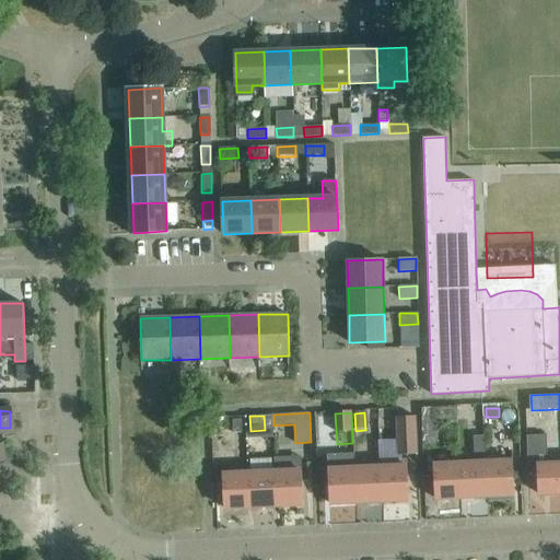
[(417,454),(416,438),(415,416),(397,417),(398,455),(417,454)]
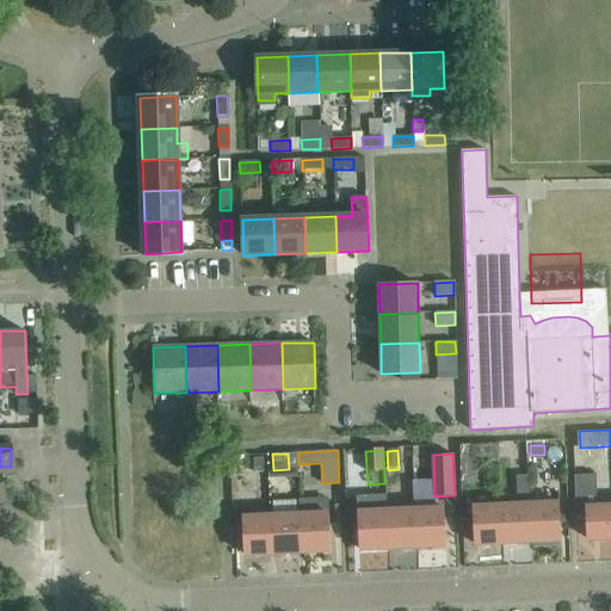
[(263,458),(253,458),(254,473),(264,473),(263,458)]
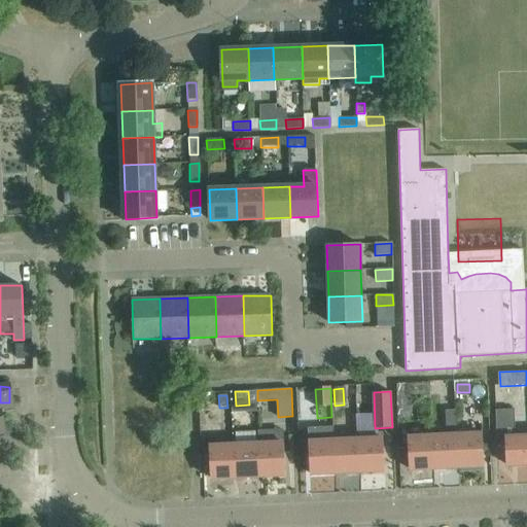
[(400,416),(413,416),(412,397),(399,398),(400,416)]
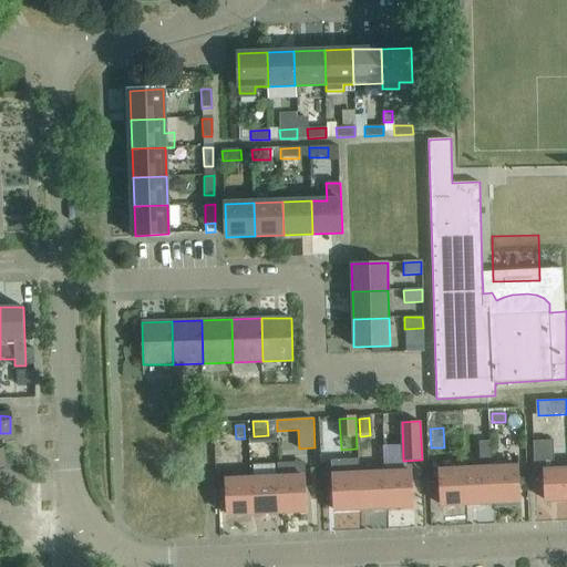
[(10,433),(0,433),(0,450),(11,450),(10,433)]
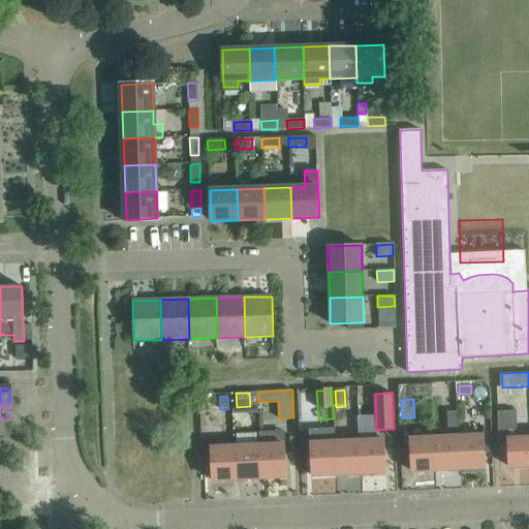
[(459,411),(449,411),(449,424),(460,423),(459,411)]
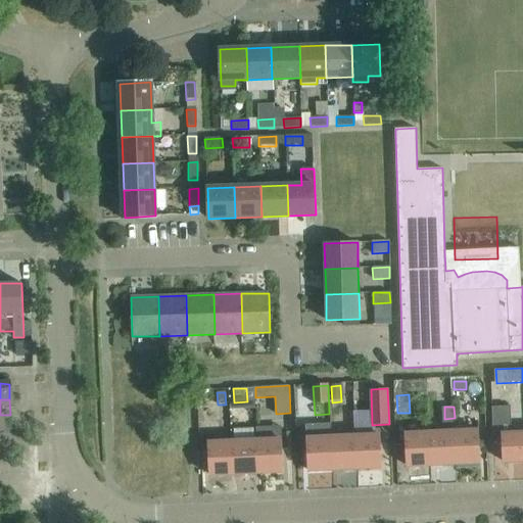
[(522,460),(522,432),(512,433),(511,407),(492,407),(493,435),(502,435),(503,461),(522,460)]
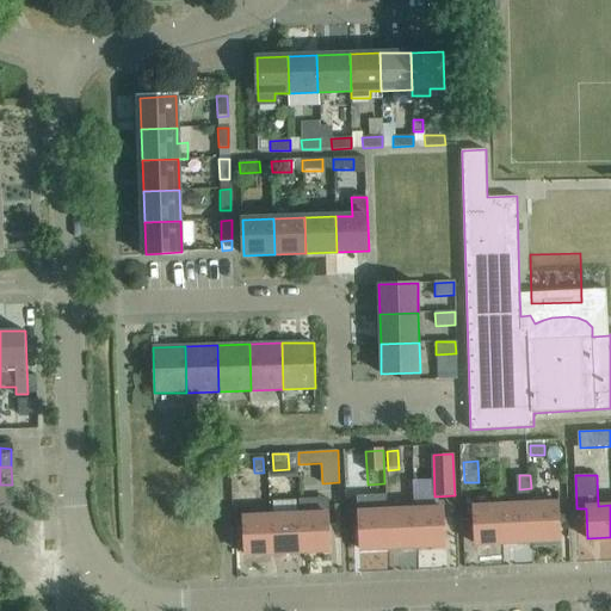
[(12,485),(0,485),(0,503),(12,503),(12,485)]
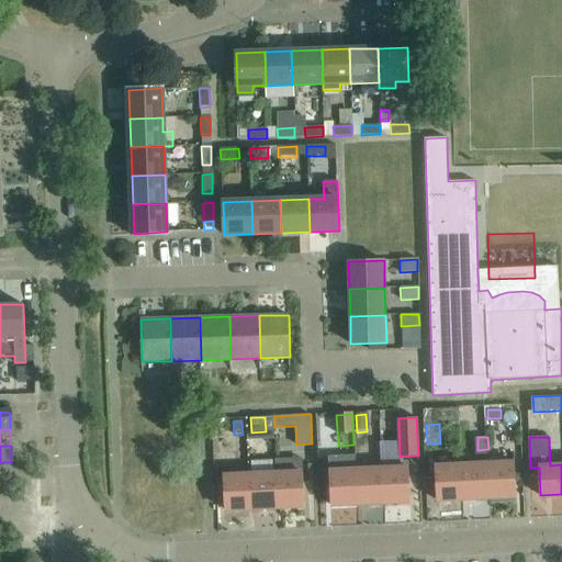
[(356,470),(356,467),(355,456),(328,457),(330,505),(357,504),(356,470)]
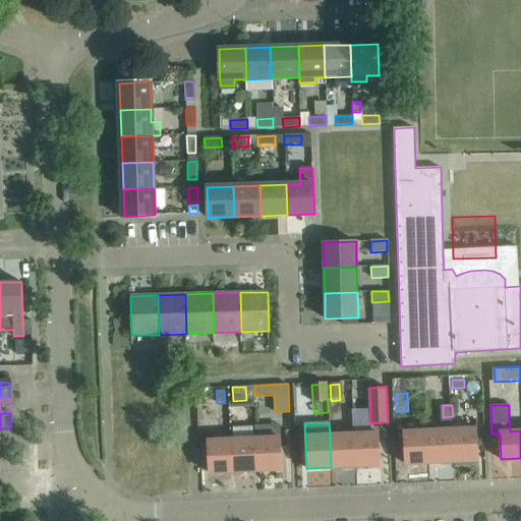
[(452,429),(454,461),(478,460),(477,428),(464,429),(464,426),(452,426),(452,429)]
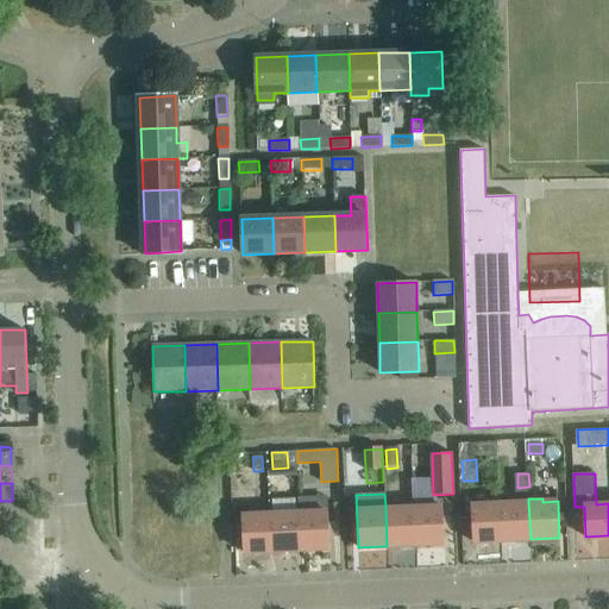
[(500,503),(501,503),(501,500),(487,501),(487,504),(471,504),(472,542),(502,541),(500,503)]
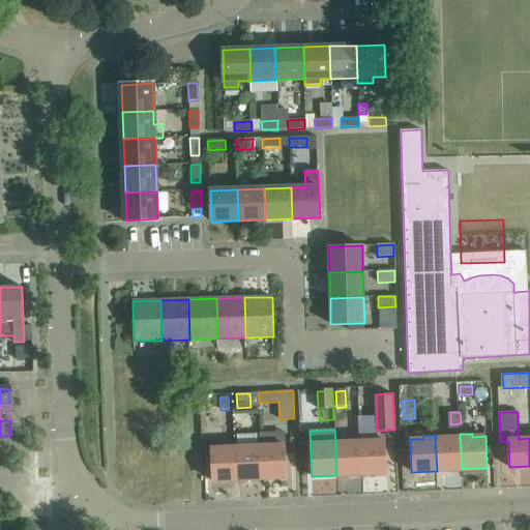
[(10,436),(0,436),(0,450),(11,451),(10,436)]
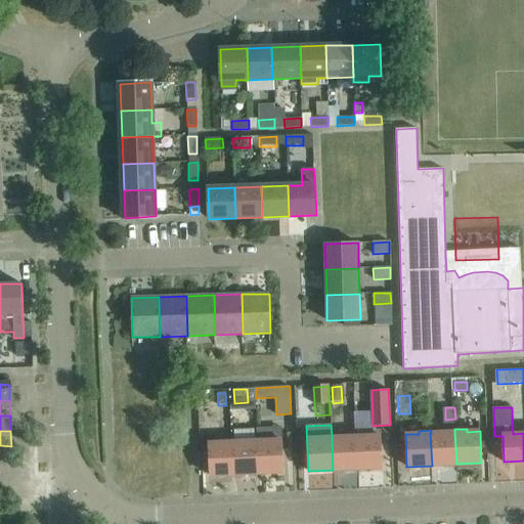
[(454,432),(431,433),(430,433),(432,466),(456,464),(454,432)]
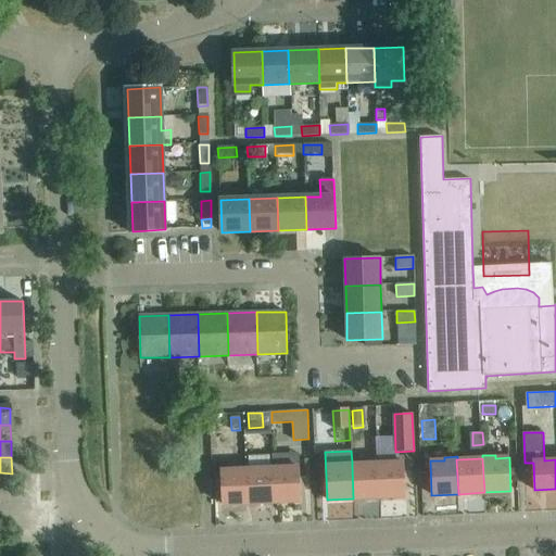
[(378,464),(379,497),(406,496),(404,462),(390,463),(390,459),(378,460),(378,464)]
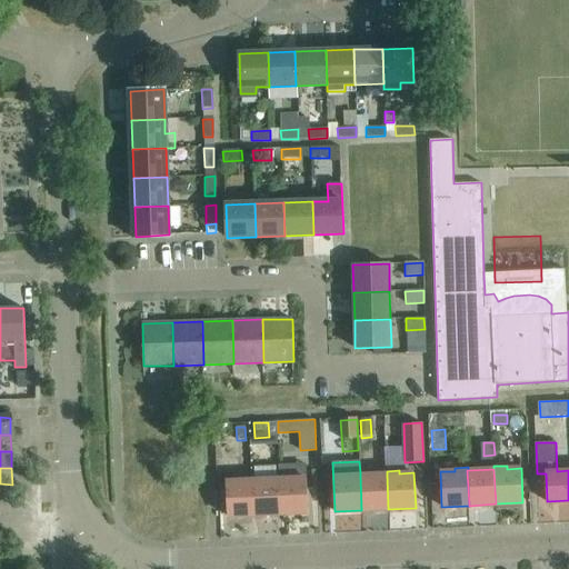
[(279,479),(281,513),(308,512),(307,478),(293,479),(292,475),(279,476),(279,479)]
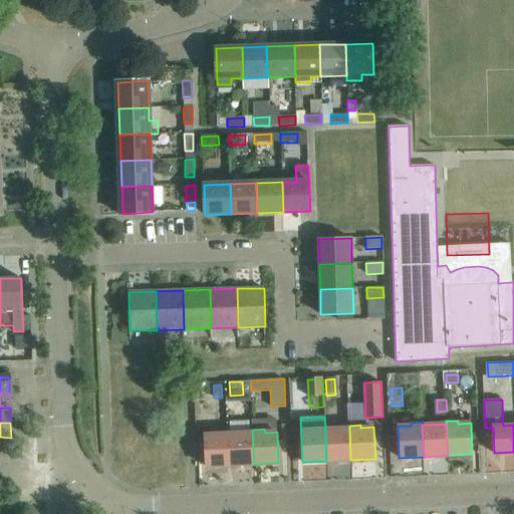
[(350,460),(349,429),(325,430),(326,461),(350,460)]
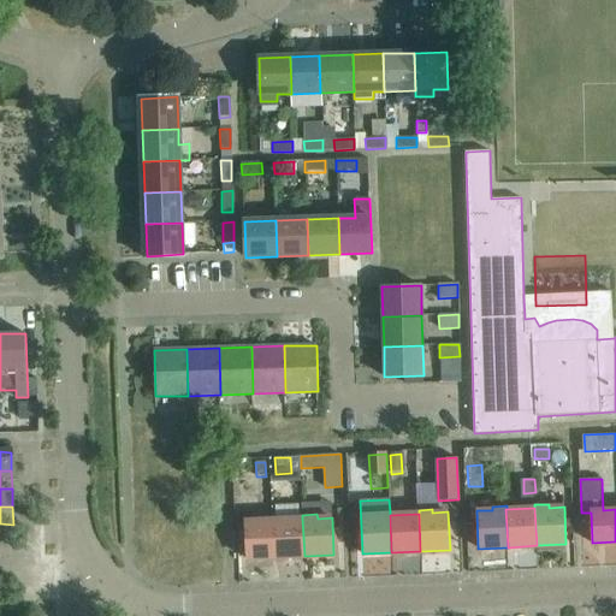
[(273,520),(276,520),(274,516),(260,517),(260,521),(244,521),(246,558),(276,557),(273,520)]
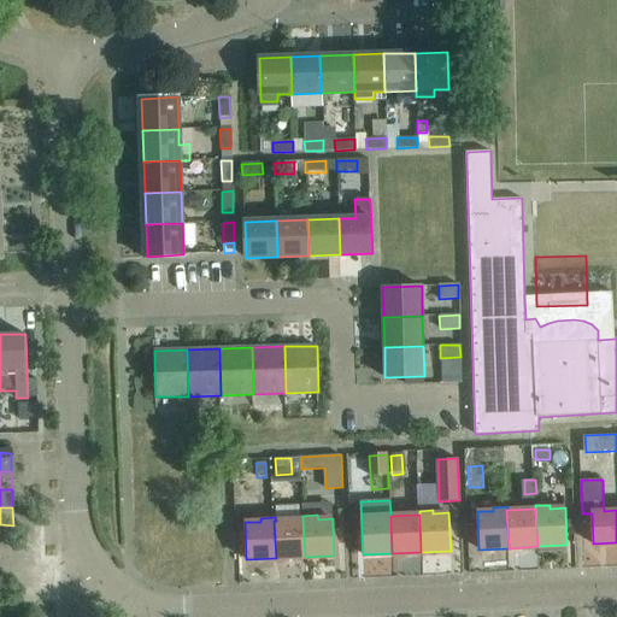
[(303,519),(276,521),(274,521),(276,558),(305,557),(303,519)]
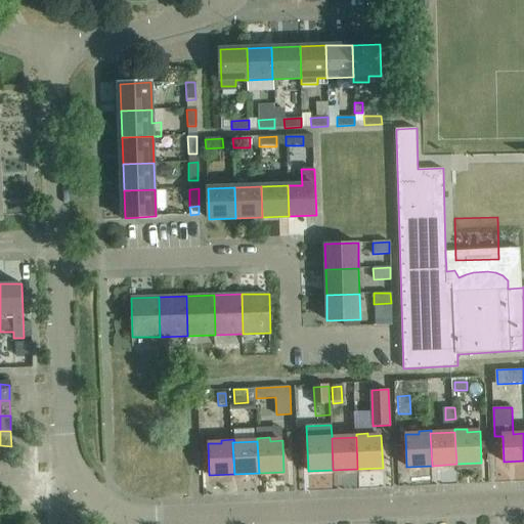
[(11,446),(0,445),(0,462),(11,462),(11,446)]
